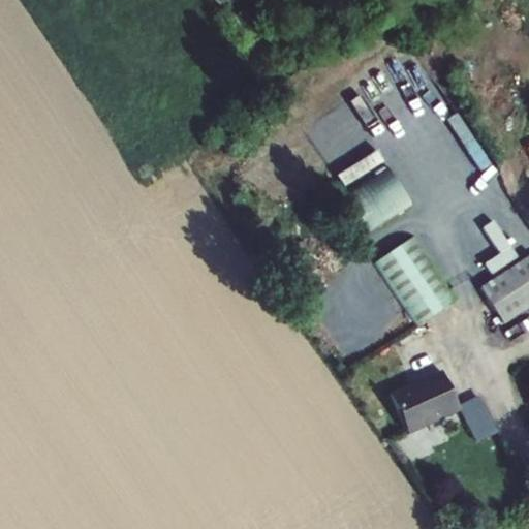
[(344,187),(384,158),(375,146),(336,175),(344,187)]
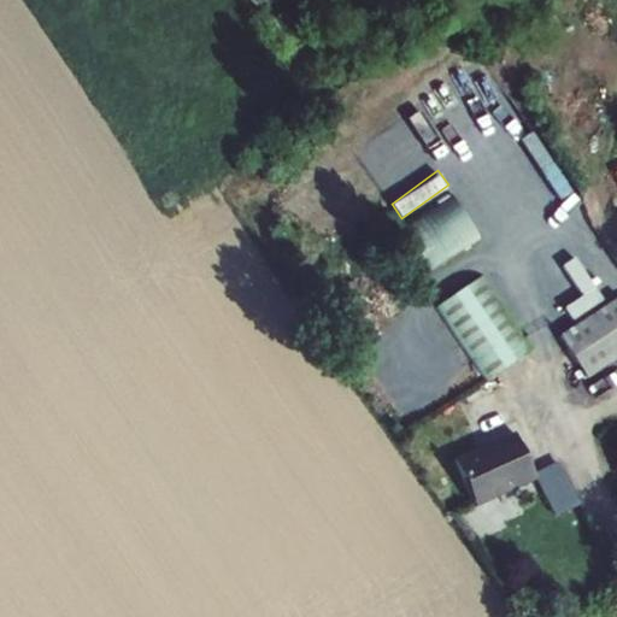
[(482,241),(452,194),(388,236),(418,282),(482,241)]
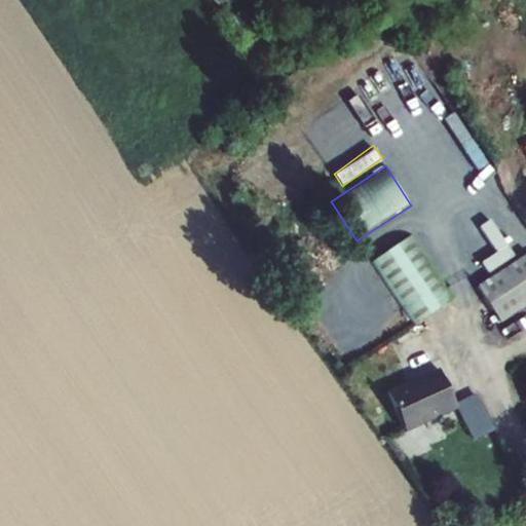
[(412,236),(372,263),(415,328),(455,300),(412,236)]
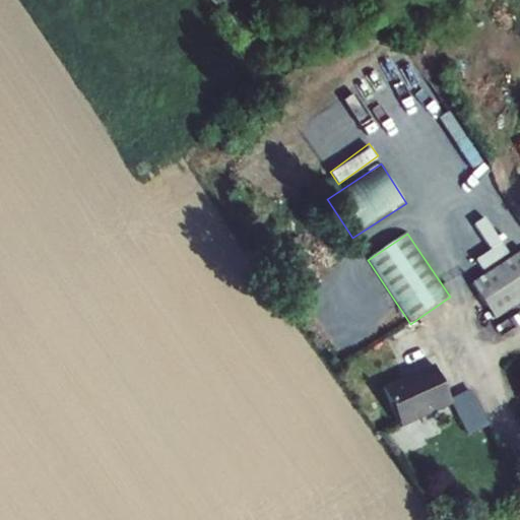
[(519,303),(519,251),(470,284),(486,309),(492,316),(494,320),(519,303)]
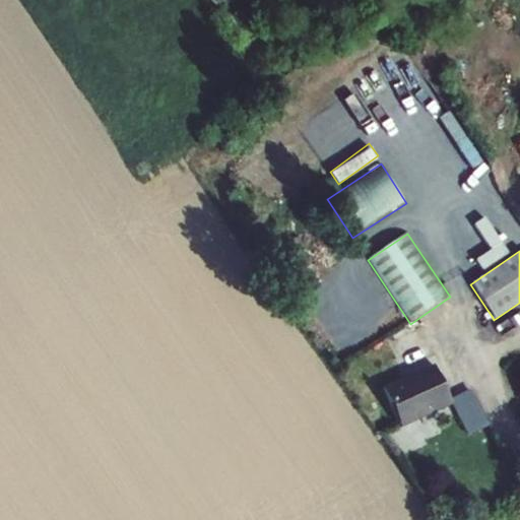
[(492,316),(486,309),(482,312),(488,319),(492,316)]
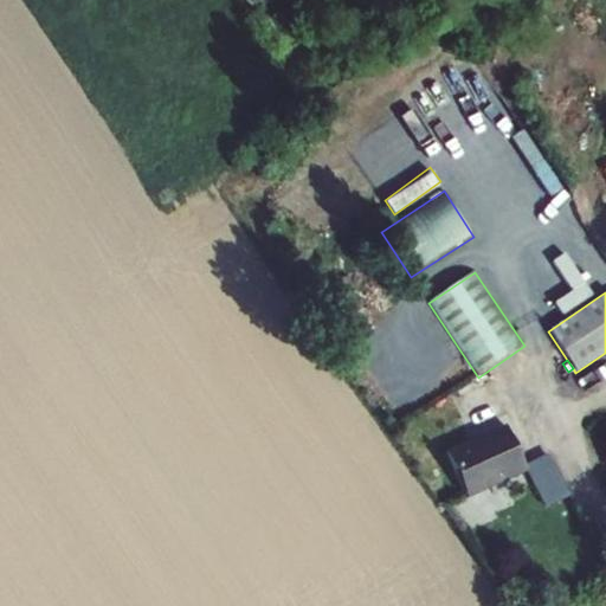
[(503,427),(445,456),(466,501),(524,474),(503,427)]
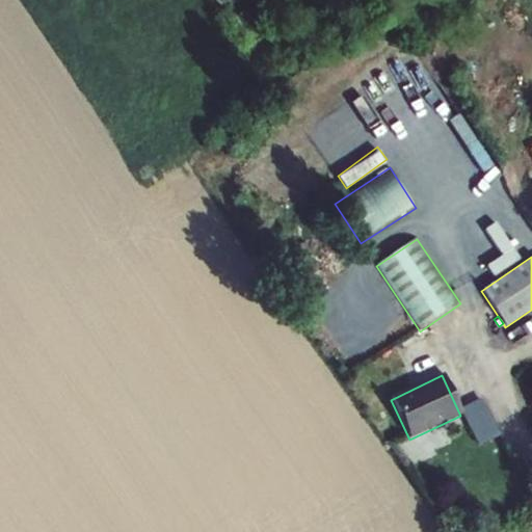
[(483,404),(462,416),(479,447),(501,435),(483,404)]
